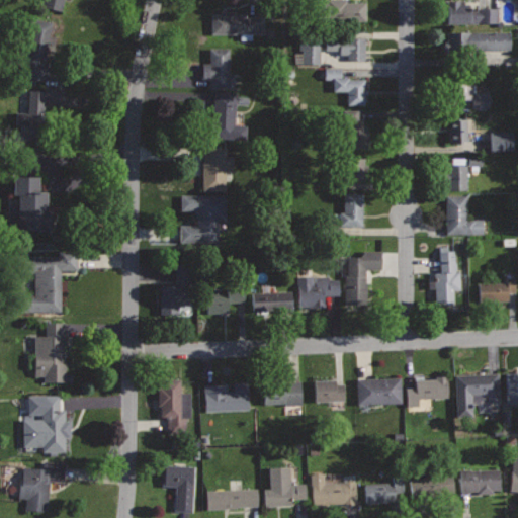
[(39,0),(38,4),(61,9),(63,0),(39,0)]
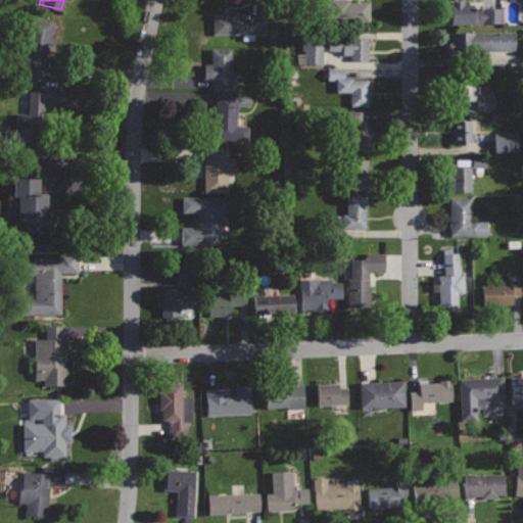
[(370,1),(322,0),(322,20),(370,20),(370,1)]
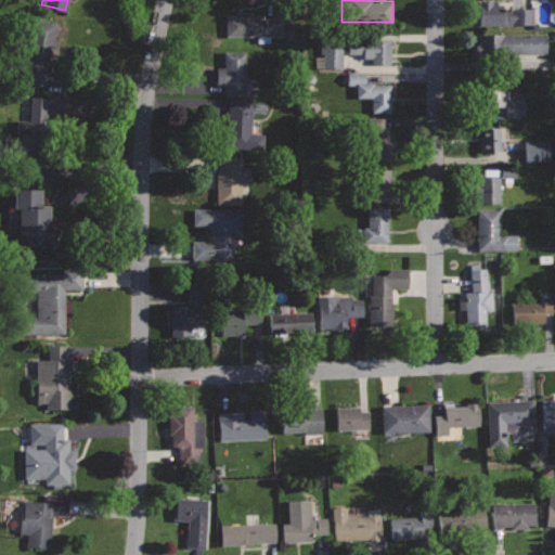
[(534,8),(511,9),(511,11),(502,11),(502,3),(497,3),(497,0),(478,0),(479,25),(534,24),(534,8)]
